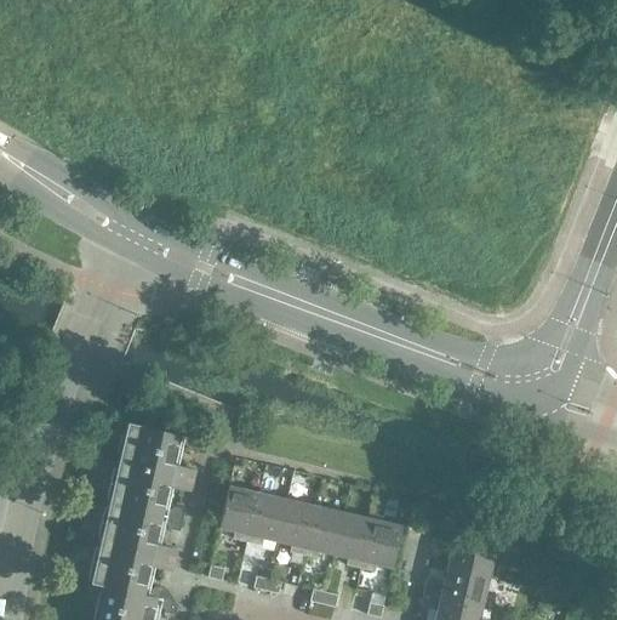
[(188,434),(130,421),(120,462),(195,481),(198,468),(181,465),(188,434)]
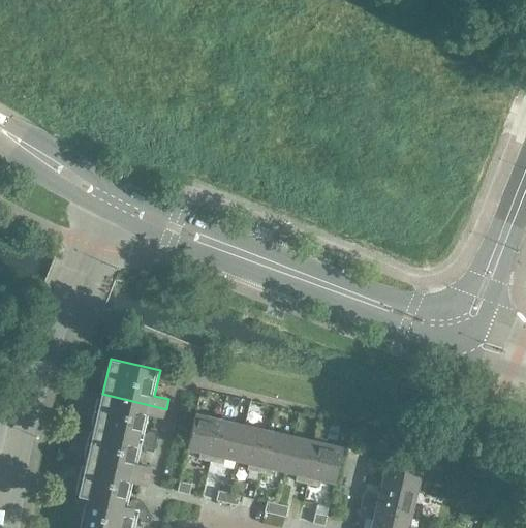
[(174,374),(160,370),(159,376),(163,382),(171,384),(174,374)]
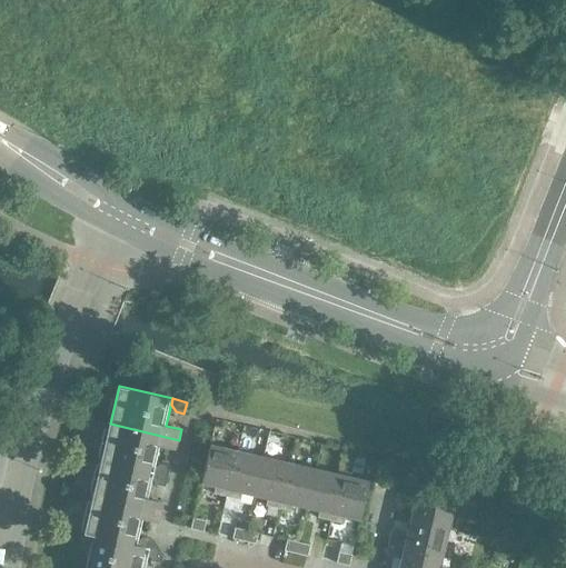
[(177,449),(179,440),(110,424),(101,460),(149,471),(155,472),(156,472),(157,467),(161,446),(177,449)]
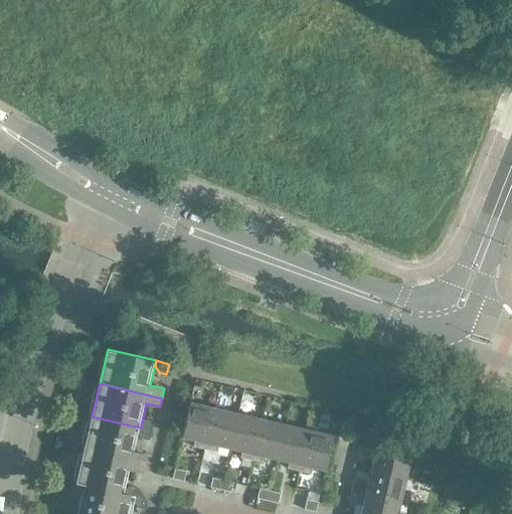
[(207,449),(216,408),(191,402),(184,437),(199,441),(198,446),(195,445),(195,447),(207,449)]
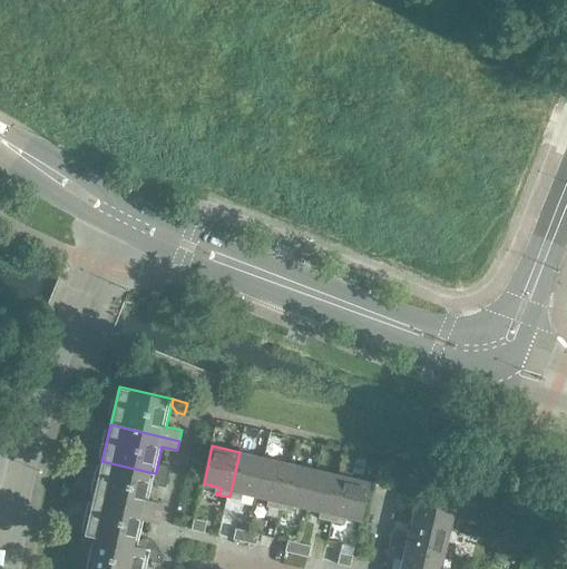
[(257,496),(266,458),(240,452),(230,497),(243,500),(243,499),(241,498),(242,492),(257,496)]
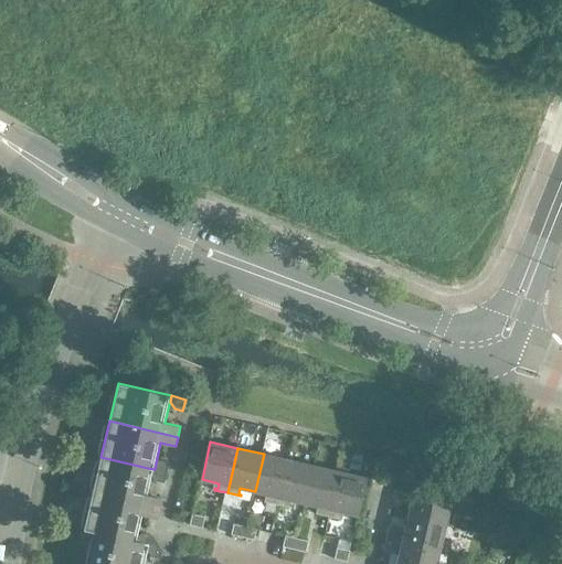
[(279,504),(289,460),(264,454),(255,491),(271,496),(269,501),(266,500),(266,501),(279,504)]
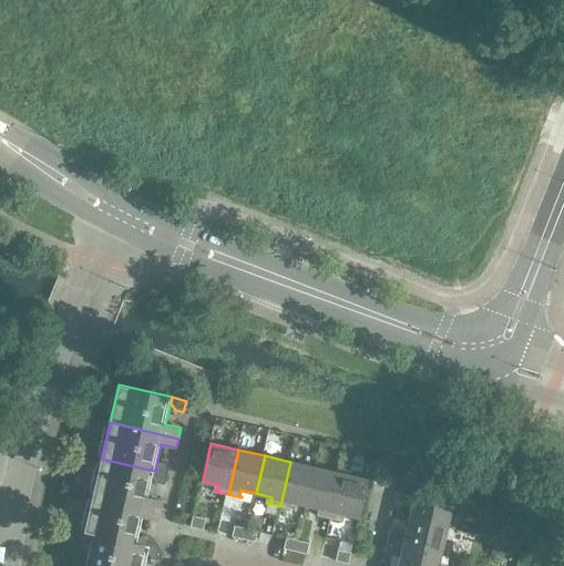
[(154,471),(149,470),(101,459),(92,494),(162,511),(164,501),(149,496),(153,475),(154,471)]
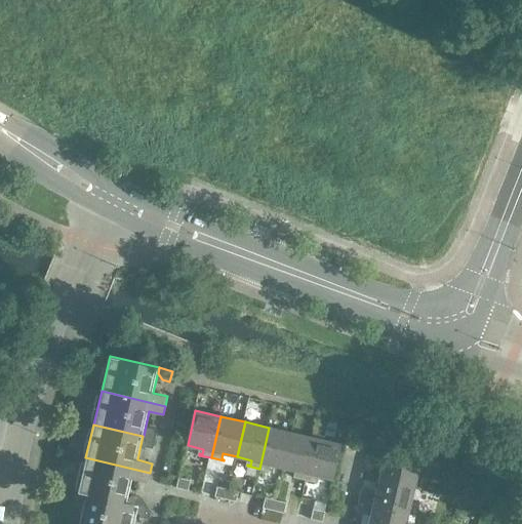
[(145,431),(144,436),(156,439),(158,430),(150,428),(145,431)]
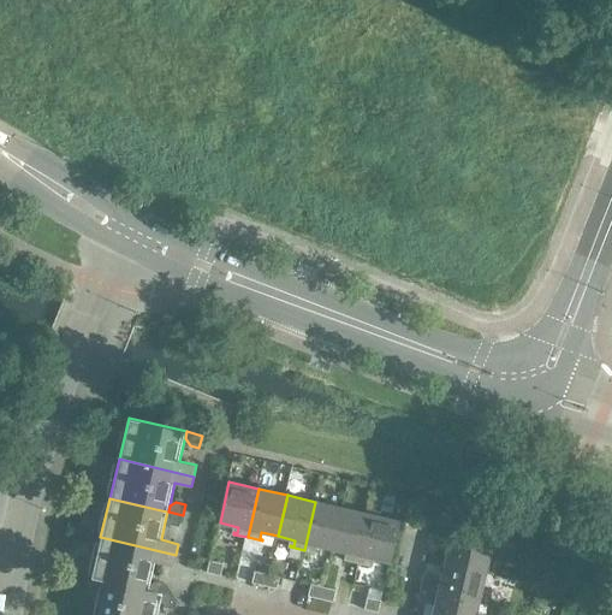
[(334,549),(343,508),(315,502),(304,550),(318,554),(319,553),(315,551),(318,545),(334,549)]
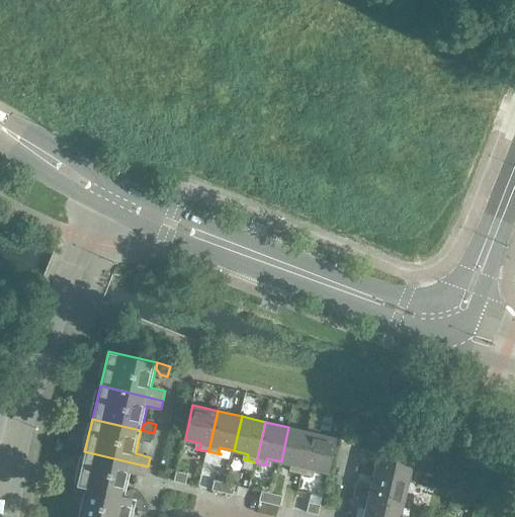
[(303,474),(313,433),(288,427),(281,461),(294,464),(293,470),(291,469),(291,470),(303,474)]
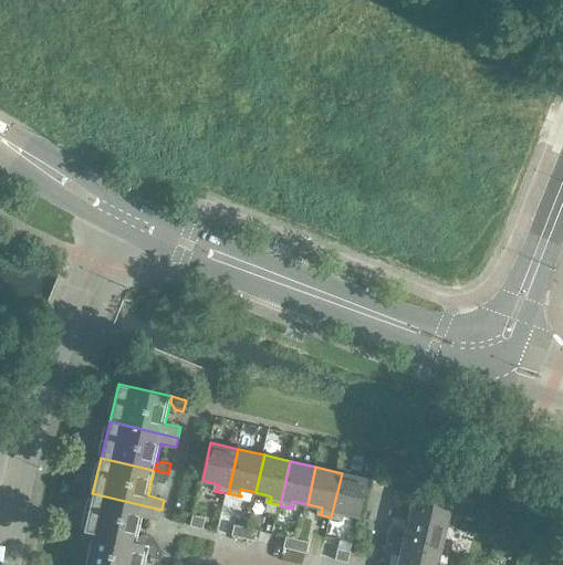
[(166,483),(168,473),(155,470),(154,470),(153,474),(157,481),(166,483)]
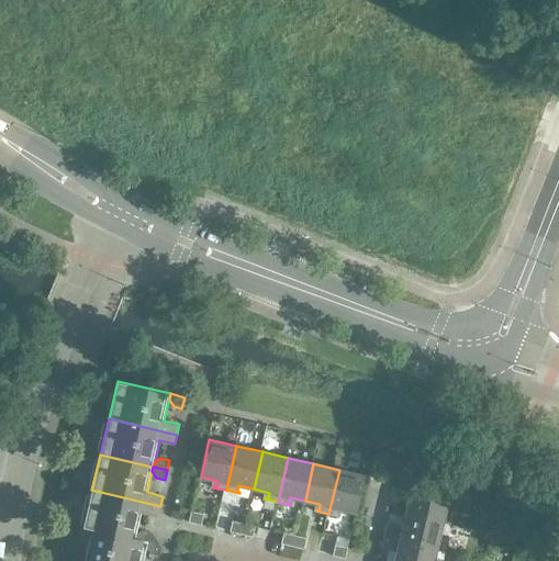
[(366,475),(339,470),(328,514),(342,517),(342,516),(339,515),(341,509),(357,513),(366,475)]
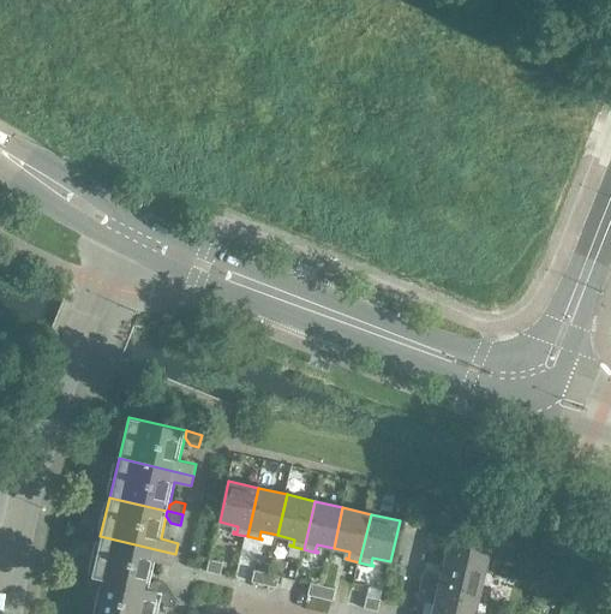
[(499,542),(436,528),(432,543),(442,546),(443,543),(449,544),(445,561),(486,571),(492,546),(498,547),(499,542)]
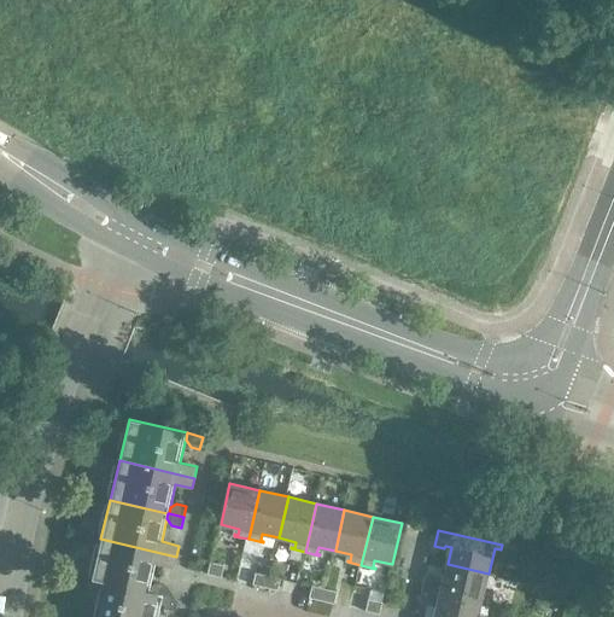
[(174,568),(176,557),(100,539),(92,580),(105,583),(157,595),(164,597),(177,600),(168,585),(158,582),(151,587),(157,564),(174,568)]
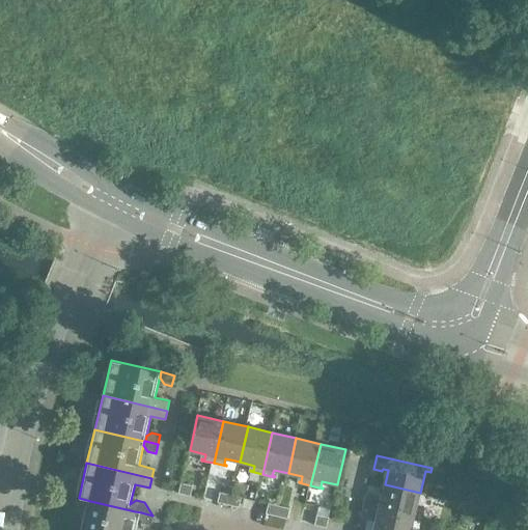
[(194,485),(183,482),(181,493),(192,496),(194,485)]
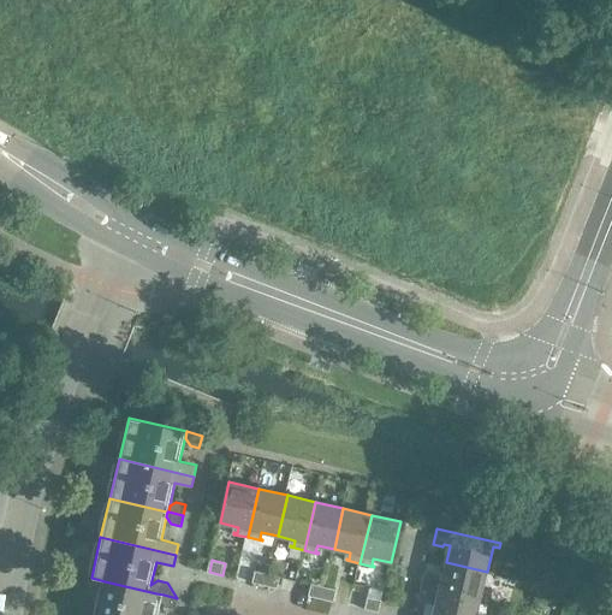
[(481,596),(487,572),(446,562),(441,579),(435,578),(437,574),(426,572),(422,586),(487,601),(488,598),(481,596)]
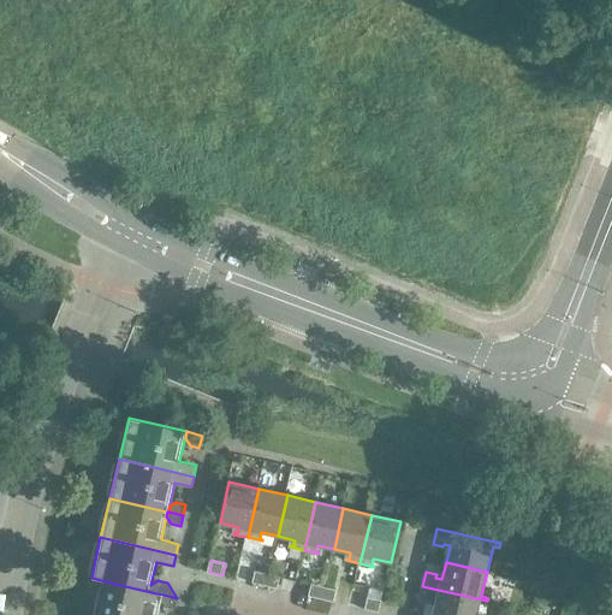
[(266,585),(269,574),(256,571),(254,583),(266,585)]
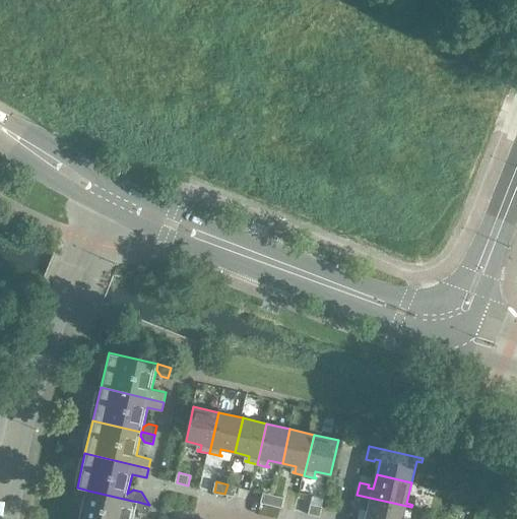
[(238,487),(228,484),(224,494),(235,497),(238,487)]
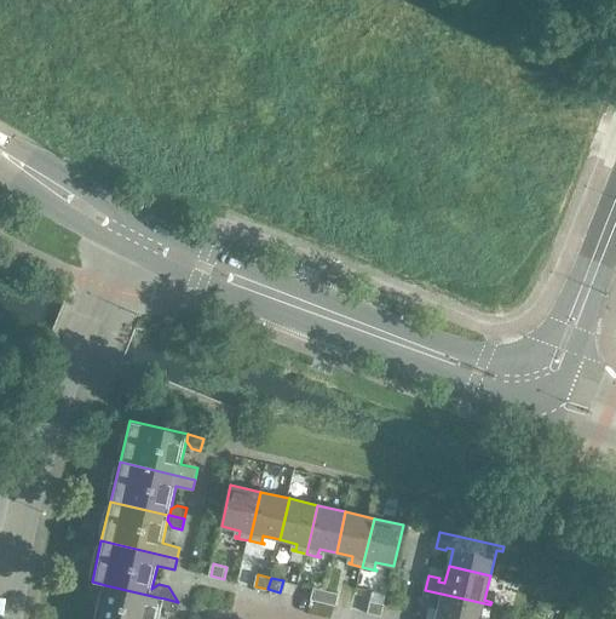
[(165,599),(157,597),(105,585),(97,618),(159,618),(163,603),(165,599)]
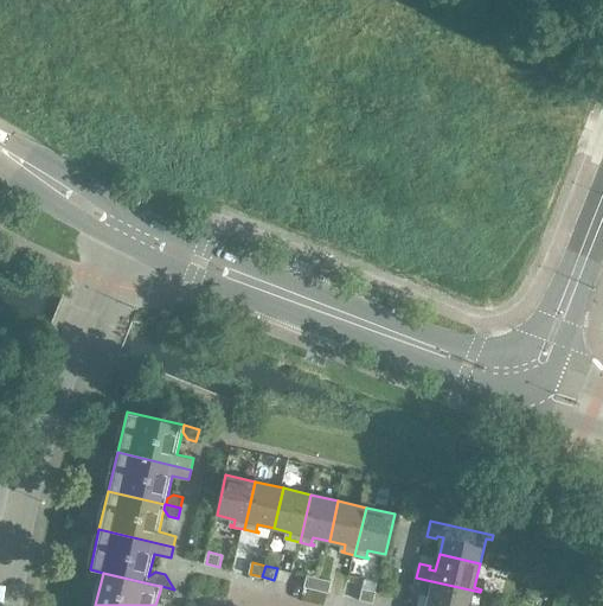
[(318,589),(320,578),(308,575),(306,587),(318,589)]
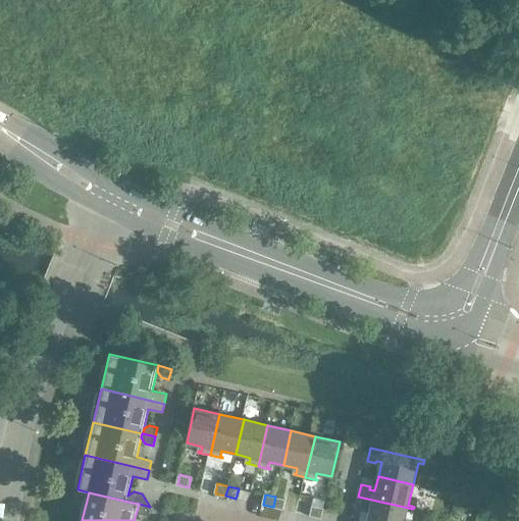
[(287,500),(275,497),(273,507),(283,510),(287,500)]
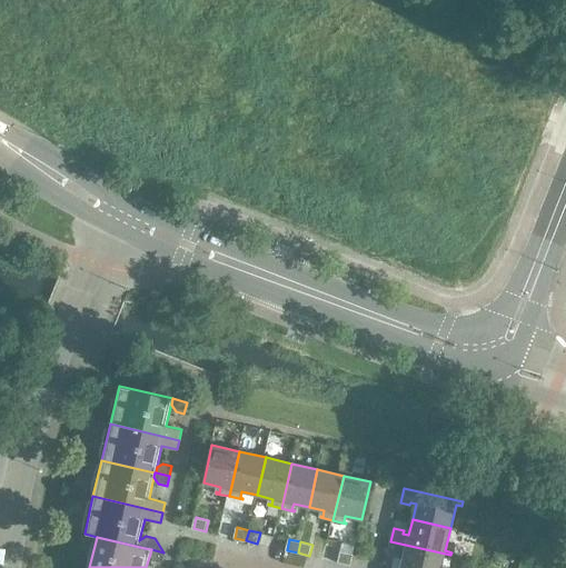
[(450,557),(450,555),(390,541),(388,554),(397,557),(398,554),(404,555),(400,567),(440,567),(444,556),(450,557)]
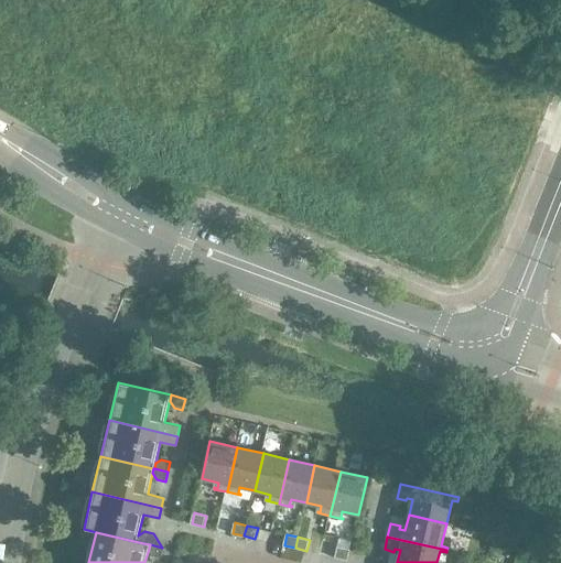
[(163,550),(162,548),(150,544),(149,549),(153,555),(162,558),(163,550)]
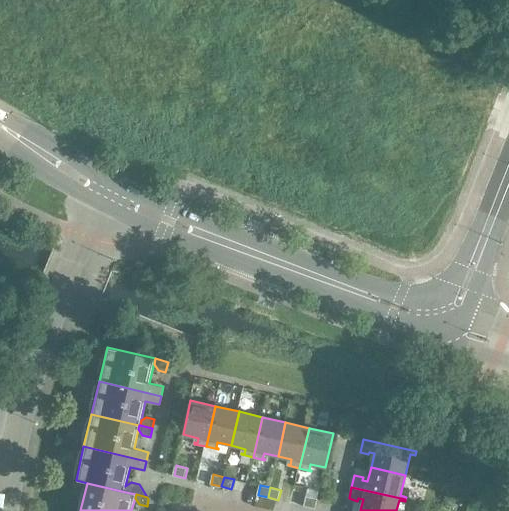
[(316,508),(318,498),(307,496),(305,506),(316,508)]
